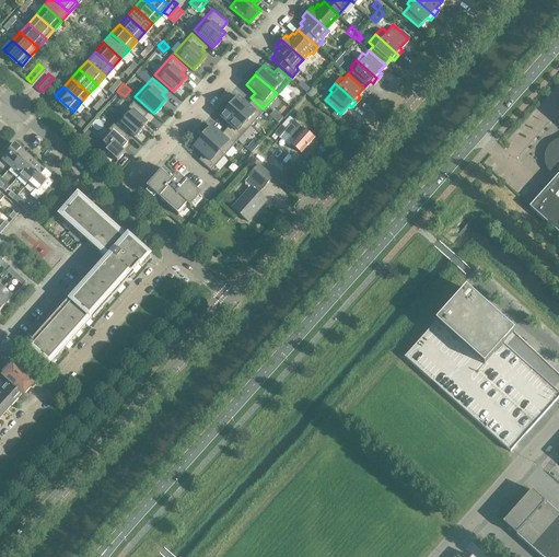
[(249,124),(263,108),(251,97),(246,103),(237,94),(228,104),(229,104),(249,124)]
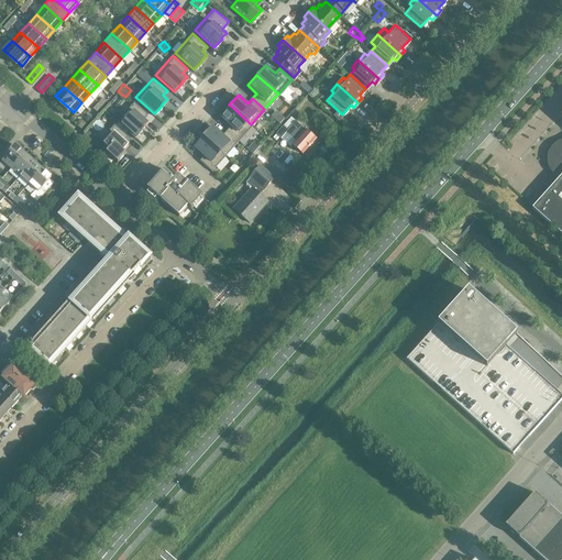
[(531,112),(536,116),(526,124),(536,134),(561,108),(548,96),(531,112)]
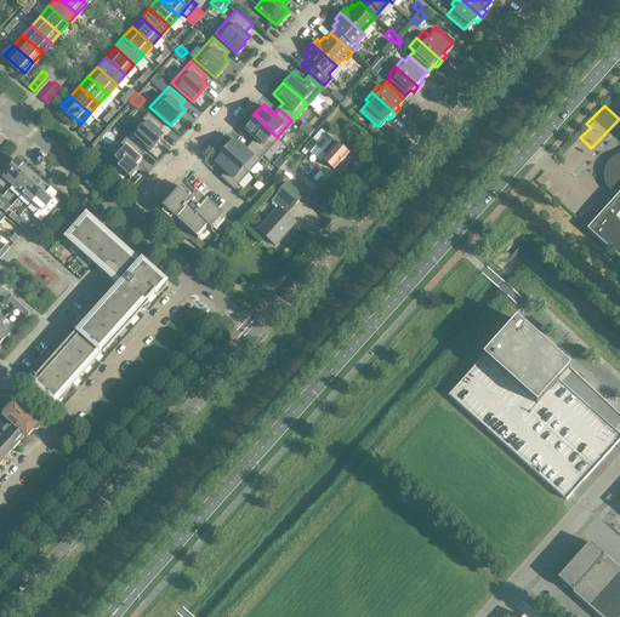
[(158,129),(163,124),(147,110),(128,131),(148,150),(158,140),(157,140),(163,133),(158,129)]
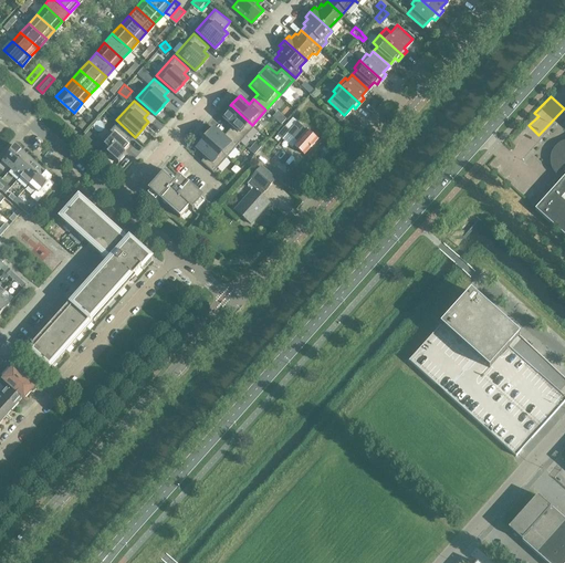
[(239,139),(252,125),(231,105),(222,116),(231,124),(227,128),(239,139)]
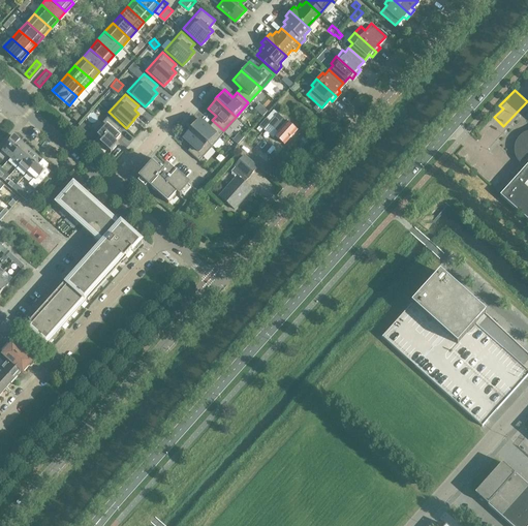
[(116,130),(120,126),(106,115),(93,129),(98,134),(95,137),(110,150),(117,142),(115,140),(120,134),(116,130)]
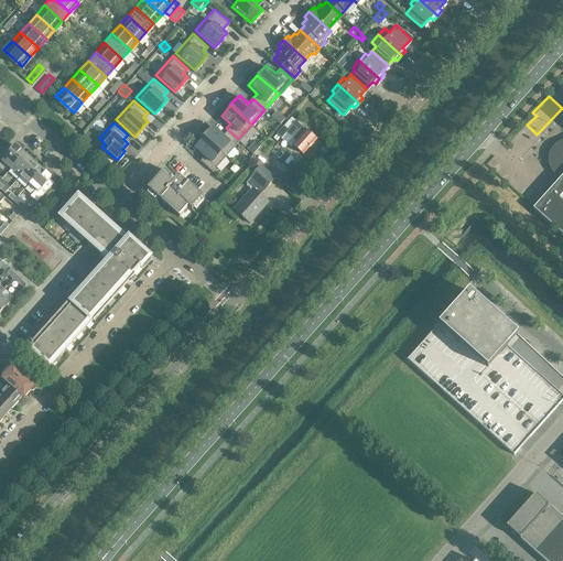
[(302,151),(315,136),(303,125),(300,128),(293,122),(285,130),(294,139),(292,142),(302,151)]
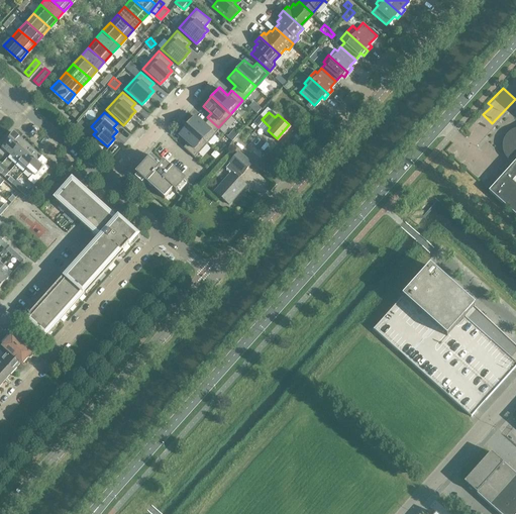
[(218,127),(207,117),(203,122),(194,114),(186,123),(187,124),(206,141),(206,140),(203,137),(210,129),(213,132),(218,127)]
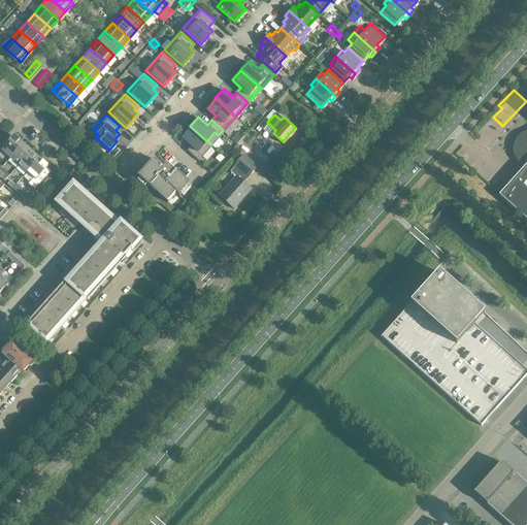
[(198,158),(210,144),(191,127),(182,136),(191,143),(187,149),(198,158)]
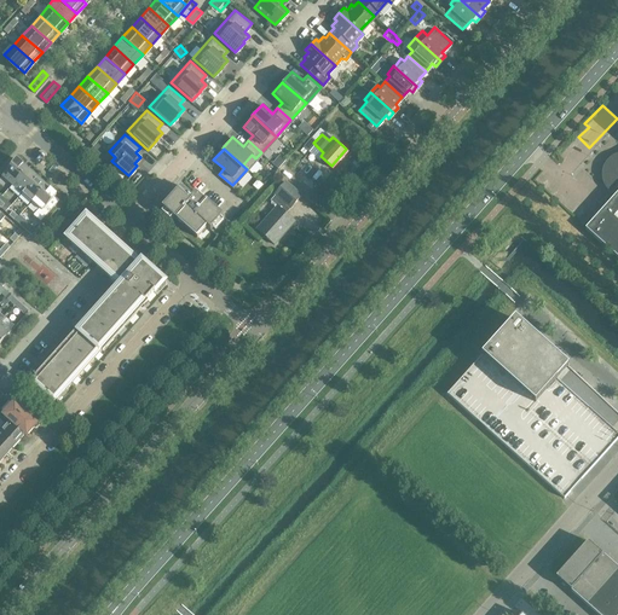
[(617,150),(617,151),(611,154),(605,158),(601,166),(600,173),(602,180),(610,190),(613,186),(617,190),(584,225),(617,255),(617,150)]
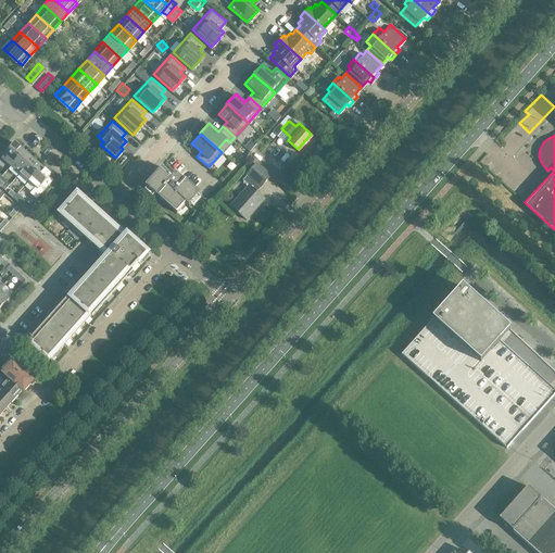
[(1,154),(10,163),(23,149),(14,140),(1,154)]
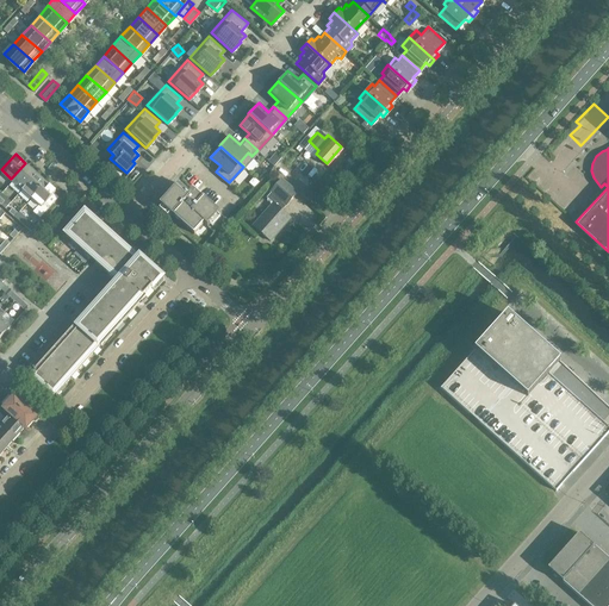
[(25,163),(11,179),(20,187),(35,172),(25,163)]
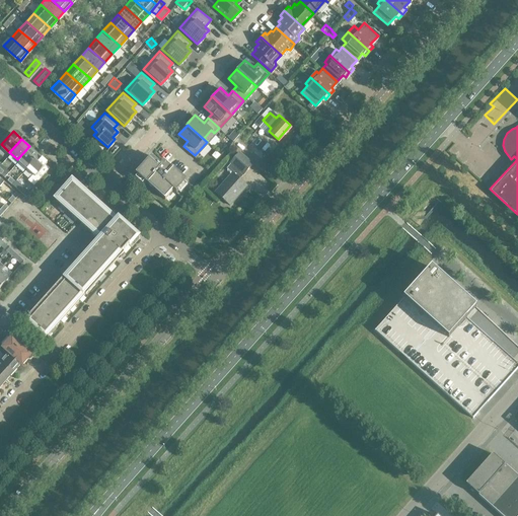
[(29,146),(17,159),(25,166),(38,153),(29,146)]
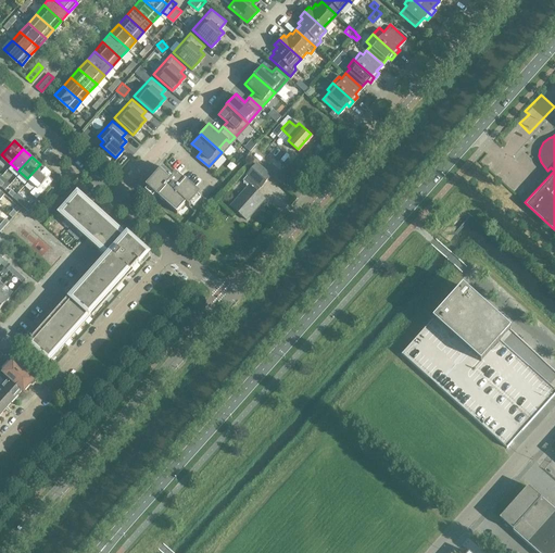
[(257,204),(264,197),(255,189),(260,184),(260,185),(269,174),(255,161),(246,172),(247,173),(241,178),(249,185),(231,204),(229,203),(246,217),(243,215),(255,202),(257,204)]
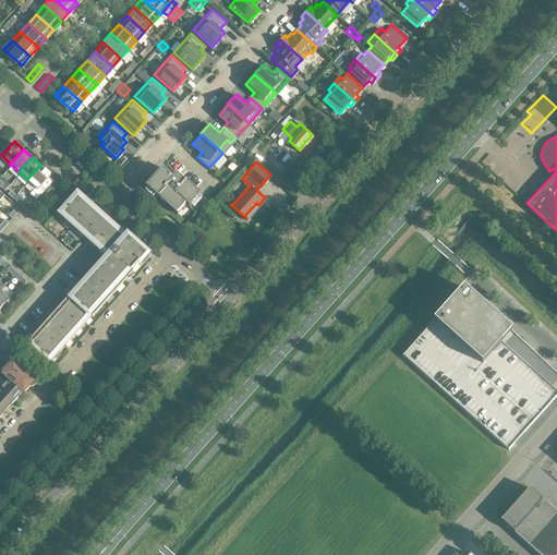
[(40,165),(27,179),(34,185),(28,191),(35,197),(45,186),(40,183),(49,173),(40,165)]
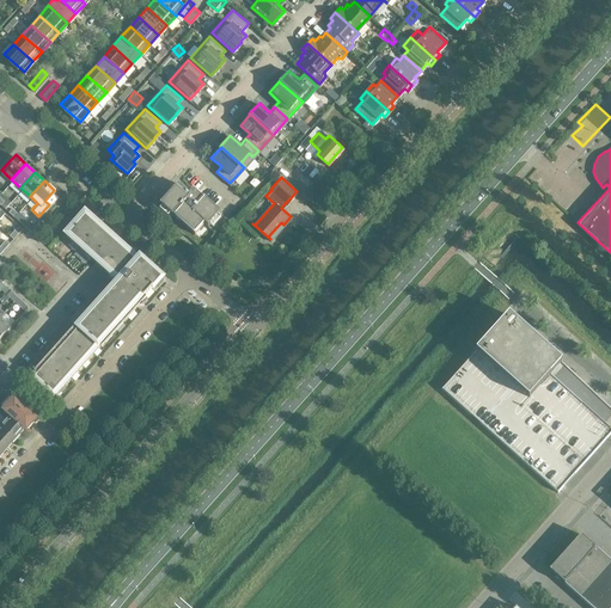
[(177,183),(159,202),(159,203),(172,214),(172,213),(194,232),(195,231),(191,228),(201,219),(207,225),(220,210),(202,196),(193,188),(188,192),(177,183)]
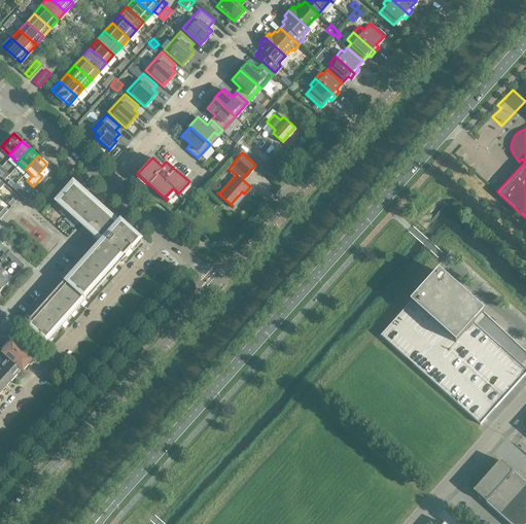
[(14,182),(11,185),(25,197),(28,194),(14,182)]
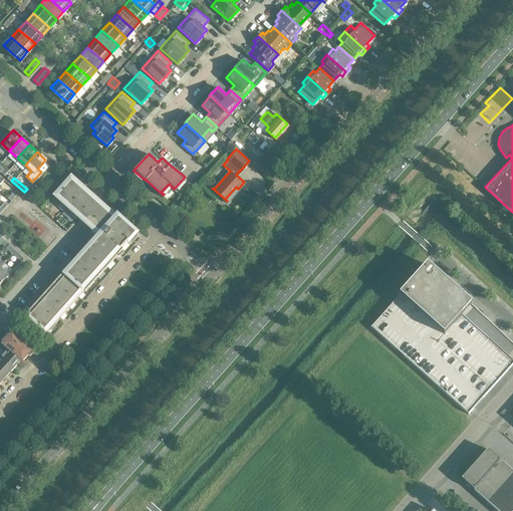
[(108,207),(93,194),(92,194),(93,195),(91,197),(70,179),(54,197),(96,234),(90,240),(91,240),(93,238),(95,240),(28,315),(46,331),(121,247),(120,246),(126,240),(127,240),(129,239),(127,238),(134,232),(135,233),(136,232),(117,216),(115,218),(107,214),(108,212),(108,211),(108,209),(108,207)]
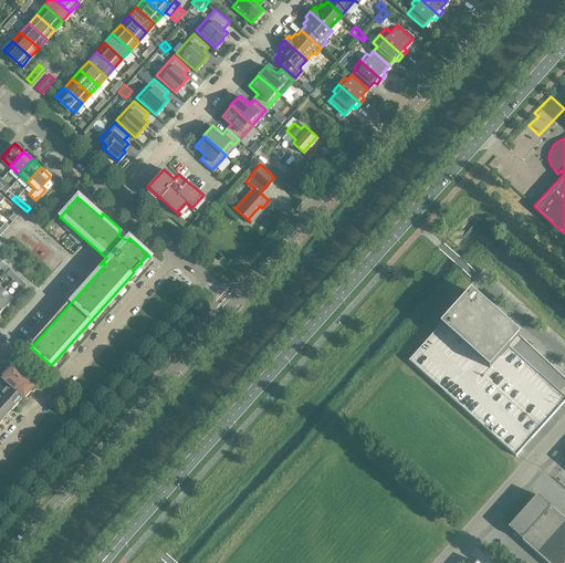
[(12,278),(22,285),(25,282),(16,273),(12,278)]
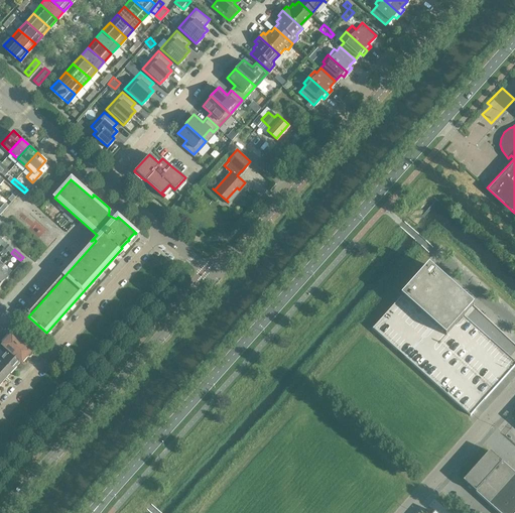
[(514,342),(428,263),(372,327),(469,413),(514,362),(514,360),(514,358),(514,342)]
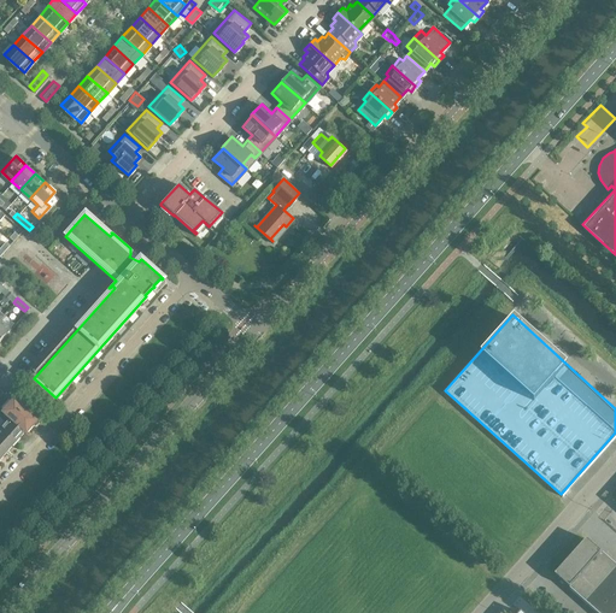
[(0,337),(10,326),(0,319),(0,337)]
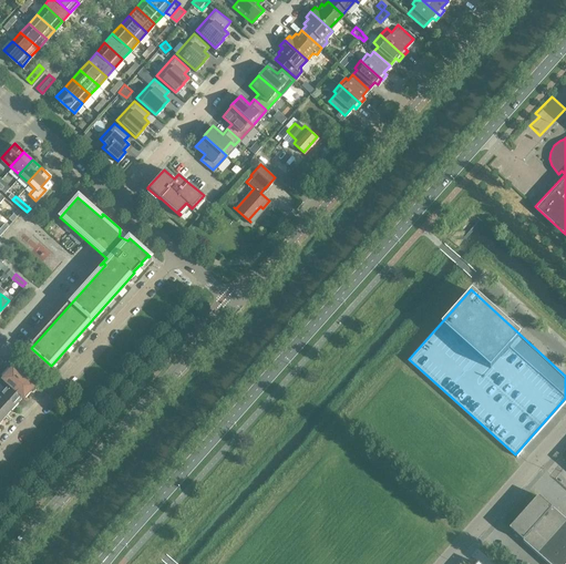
[(2,378),(7,382),(21,396),(23,397),(30,389),(31,391),(35,387),(26,378),(28,375),(23,371),(21,371),(20,371),(19,372),(12,366),(2,378)]
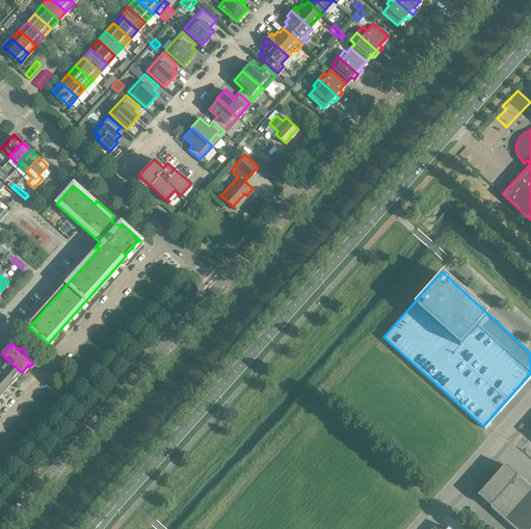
[(6,359),(0,366),(0,368),(12,379),(20,371),(6,359)]
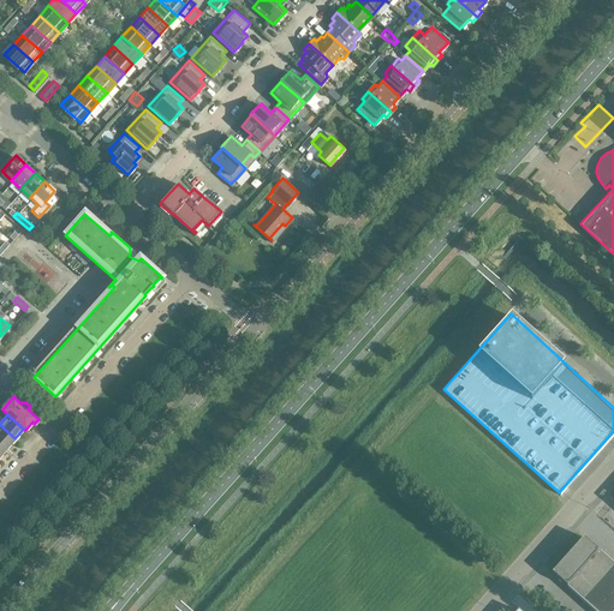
[(0,442),(6,448),(15,438),(0,425),(0,442)]
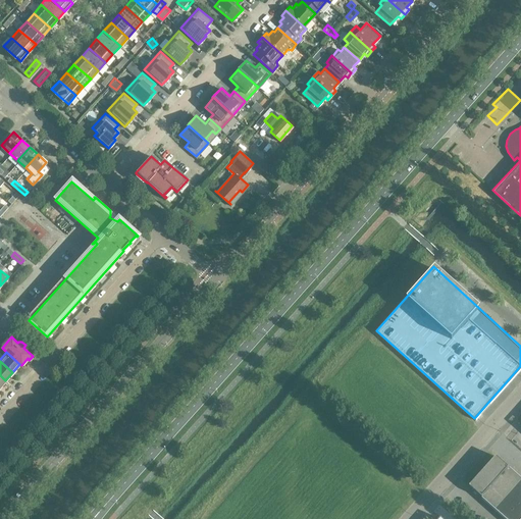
[(518,518),(520,516),(520,477),(495,454),(468,484),(506,518),(518,518)]
